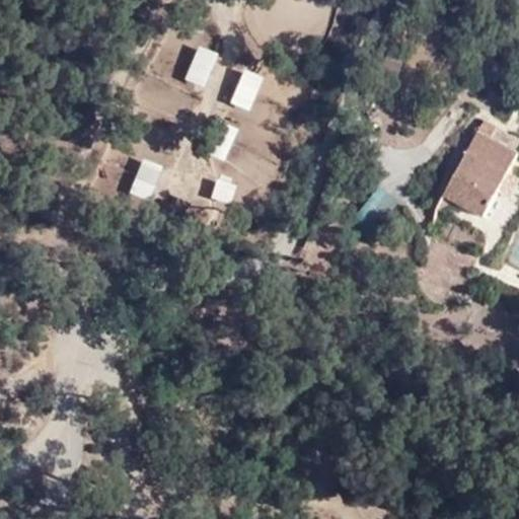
[(207,86),(215,49),(193,45),(184,82),(207,86)]
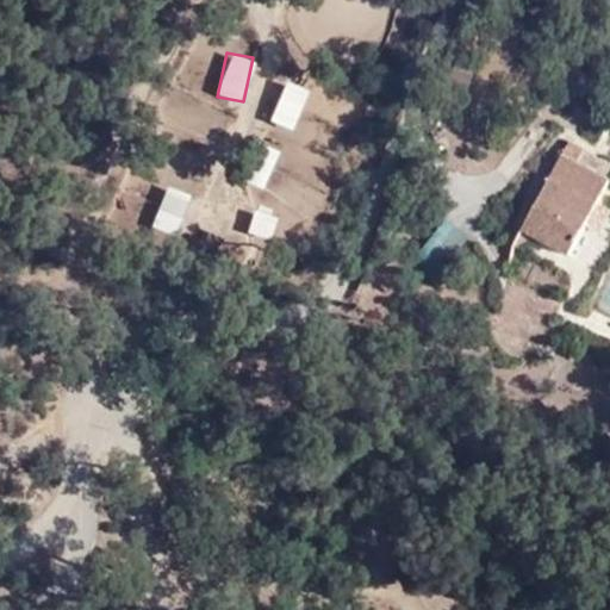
[(292,130),(307,88),(282,79),(267,122),(292,130)]
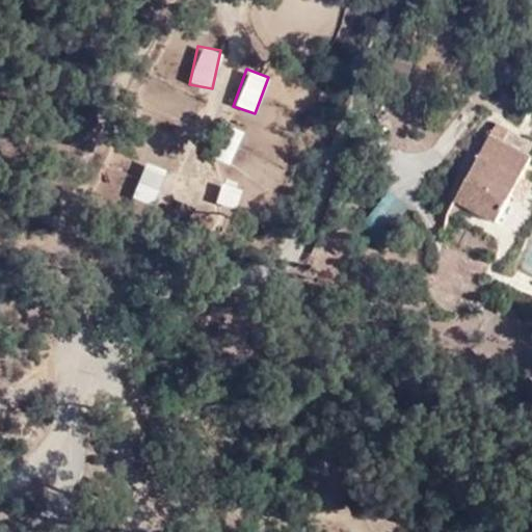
[(228,165),(243,131),(223,122),(207,156),(228,165)]
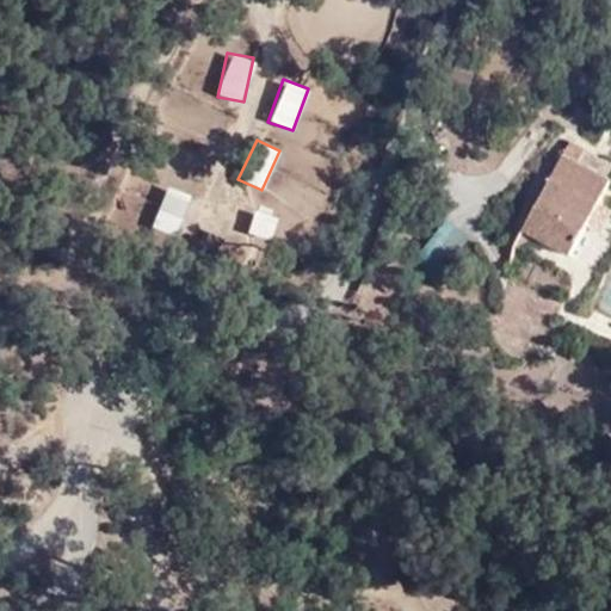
[(519,229),(566,253),(605,180),(574,164),(580,150),(565,142),(539,190),(523,222),(519,229)]
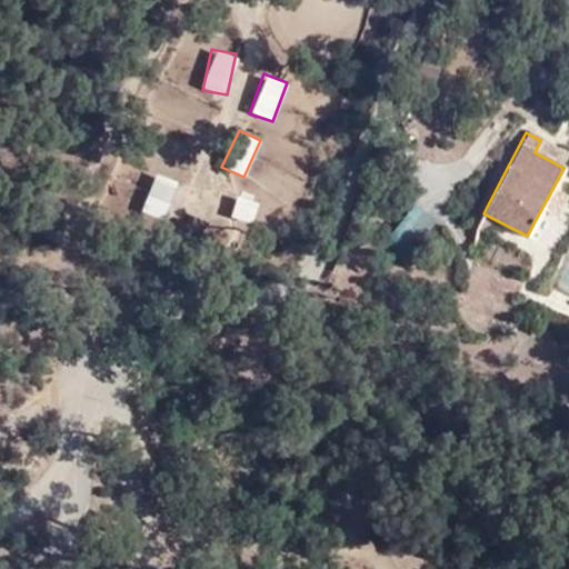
[(459,190),(487,207),(502,177),(473,162),(459,190)]
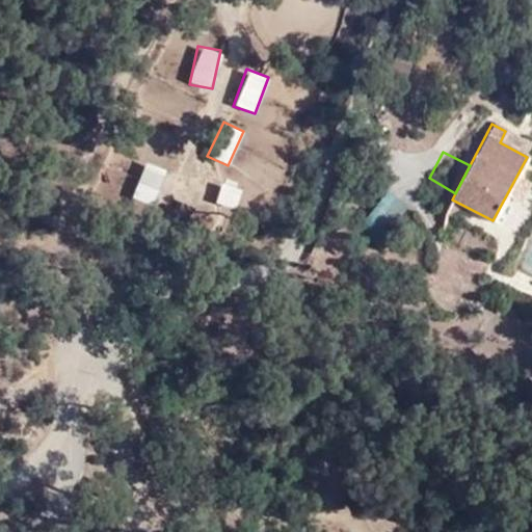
[(144,162),(134,198),(153,204),(163,167),(144,162)]
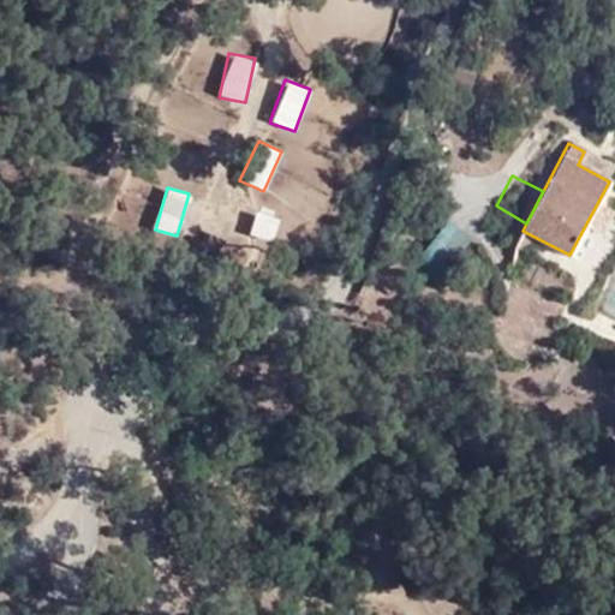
[(269,242),(280,218),(256,208),(245,232),(269,242)]
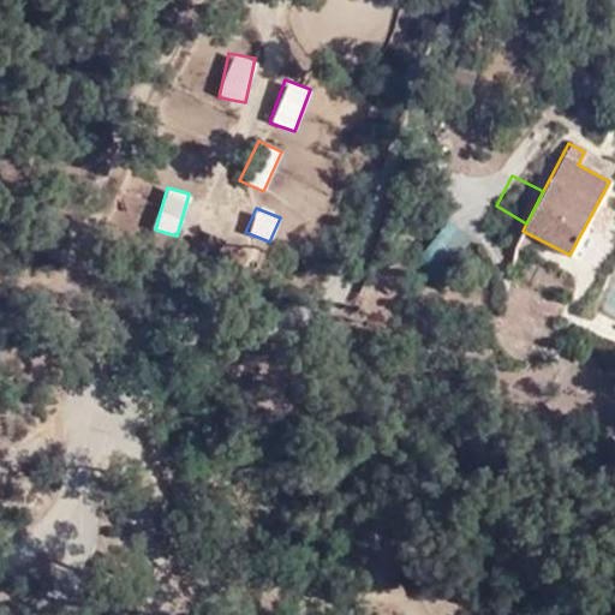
[(562,267),(569,255),(523,231),(517,242),(562,267)]
